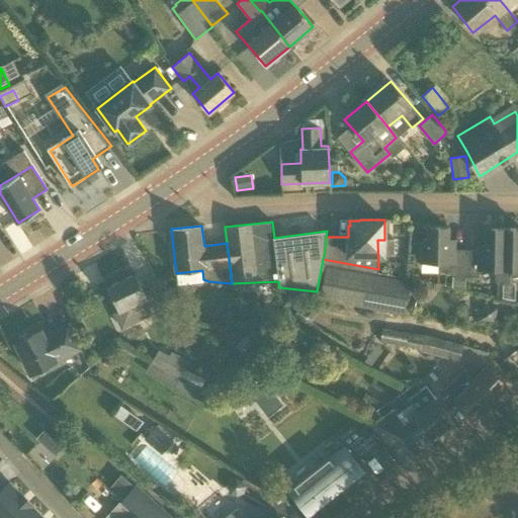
[(465,277),(466,251),(454,250),(454,240),(447,240),(448,228),(429,228),(429,240),(422,240),(422,264),(437,264),(437,270),(452,270),(452,288),(465,290),(465,277)]
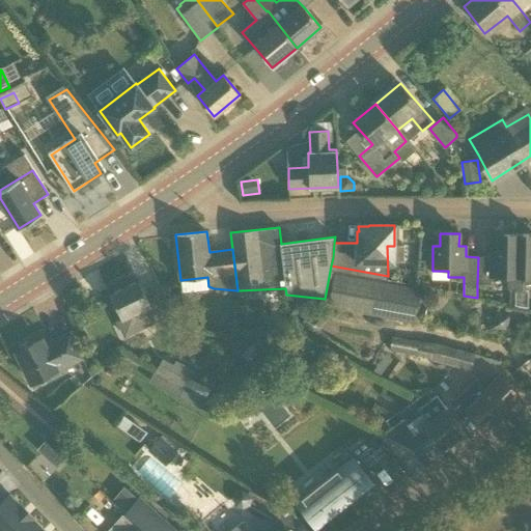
[(518,305),(518,234),(498,233),(498,252),(491,252),(491,257),(478,257),(477,284),(491,284),(491,278),(508,278),(508,288),(510,288),(509,304),(518,305)]
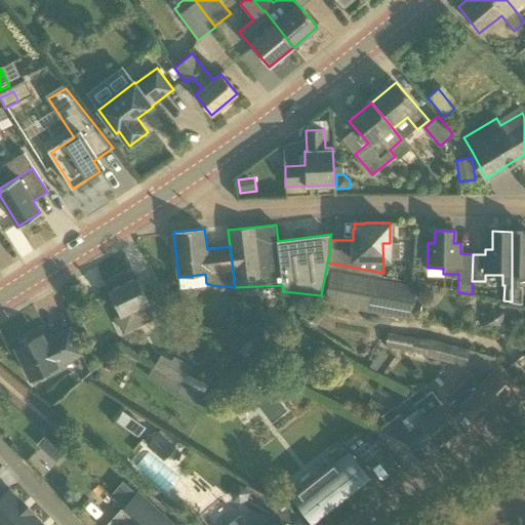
[(518,281),(524,281),(524,232),(512,232),(512,301),(522,304),(522,288),(520,287),(518,286),(518,281)]
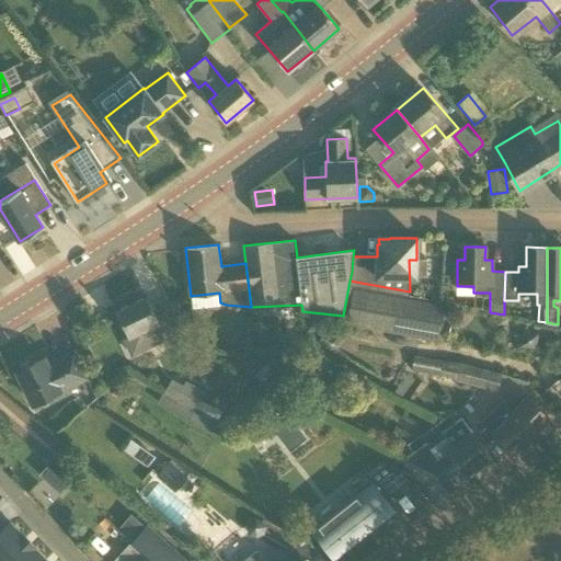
[(446,306),(354,289),(347,327),(438,343),(446,306)]
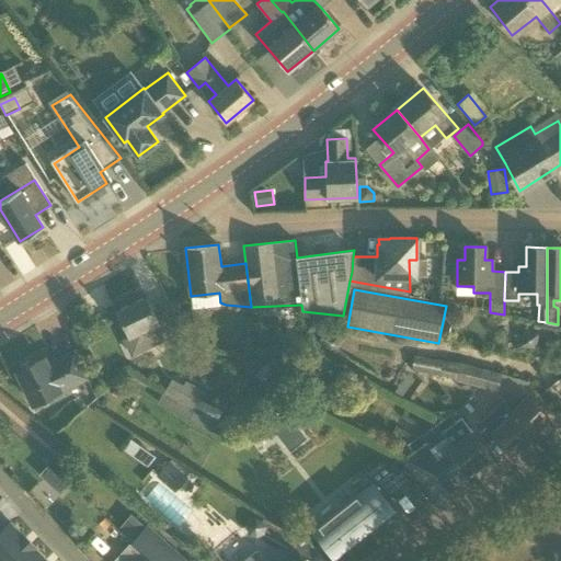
[(184,332),(180,323),(170,304),(155,311),(147,296),(116,311),(132,338),(124,342),(132,357),(184,332)]
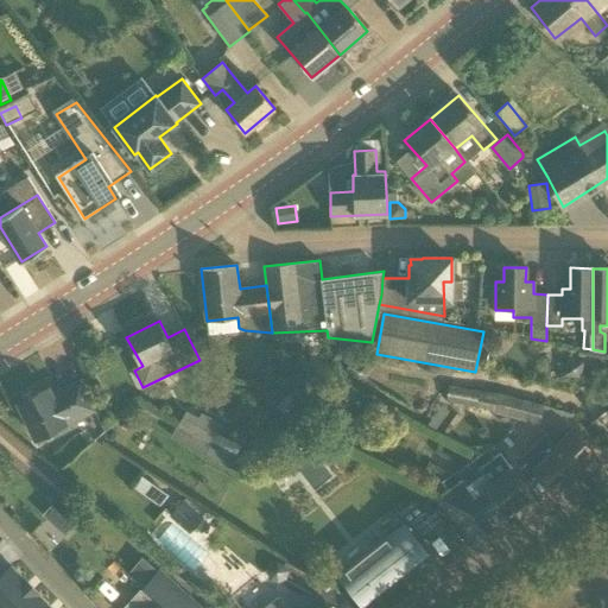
[(330,362),(344,359),(342,347),(328,349),(330,362)]
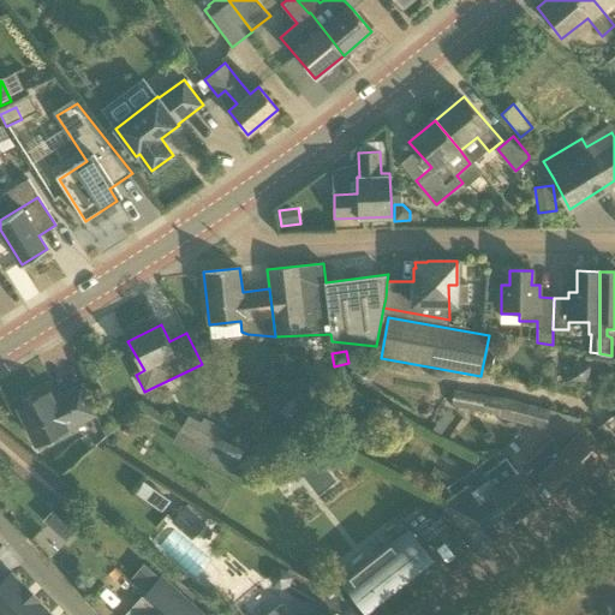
[(36,443),(93,419),(100,417),(84,384),(52,400),(48,393),(34,400),(31,398),(23,401),(24,405),(19,407),(36,443)]
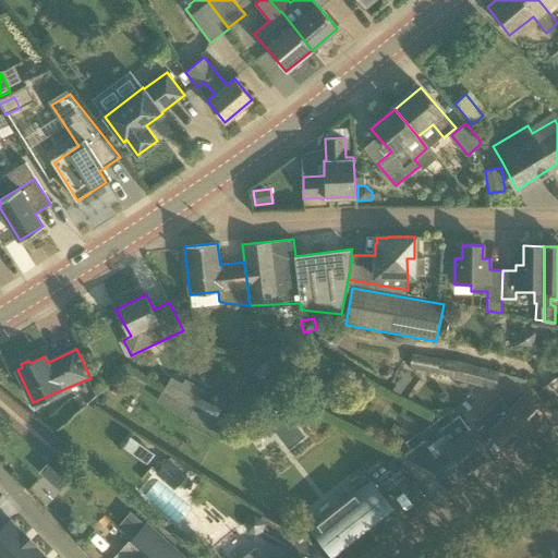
[(412,353),(410,368),(452,376),(452,378),(495,390),(499,372),(457,361),(412,353)]
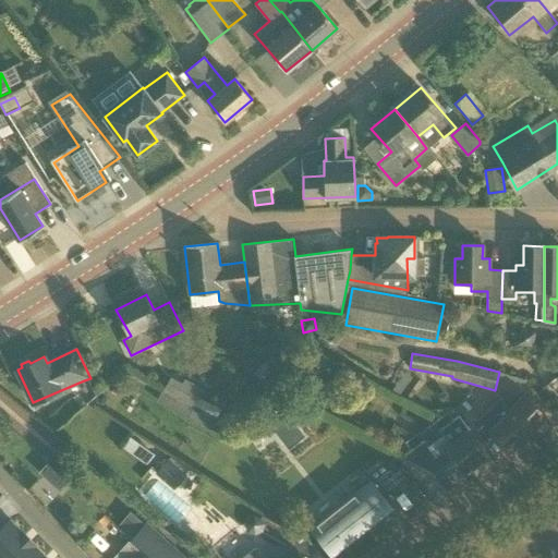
[(318,380),(329,366),(317,358),(306,372),(318,380)]
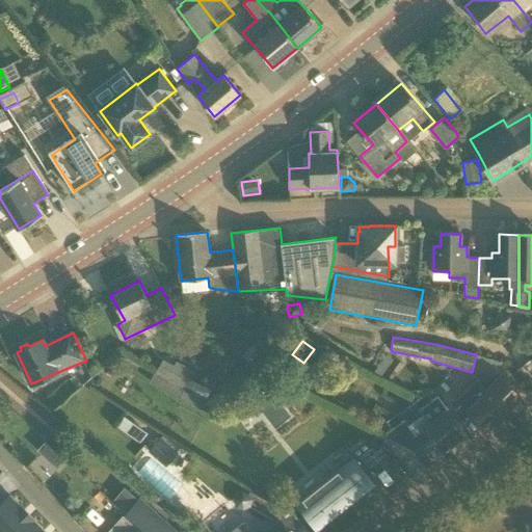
[(193,371),(176,361),(171,368),(161,362),(154,375),(183,390),(193,371)]
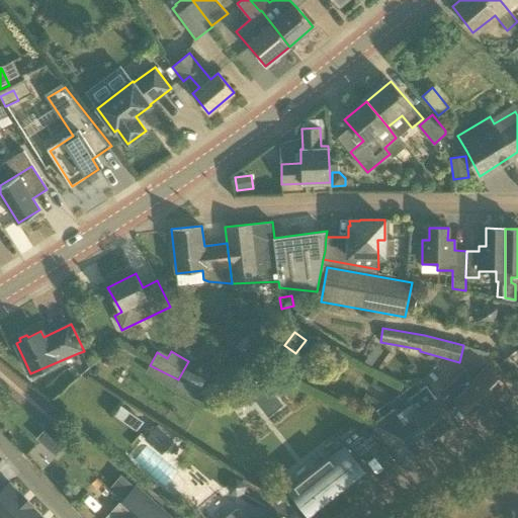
[(475,420),(508,386),(486,364),(453,397),(475,420)]
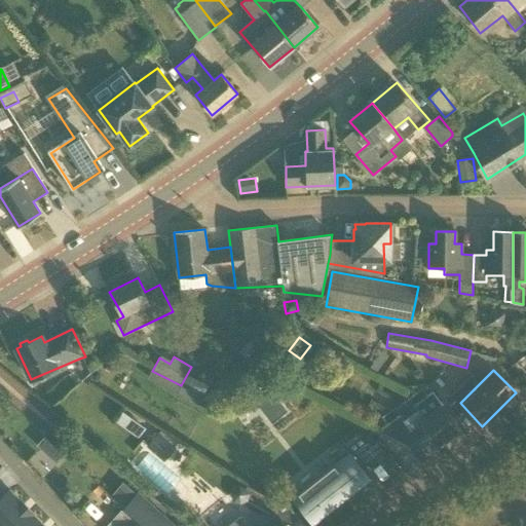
[(181,385),(152,371),(148,378),(155,382),(177,392),(181,385)]
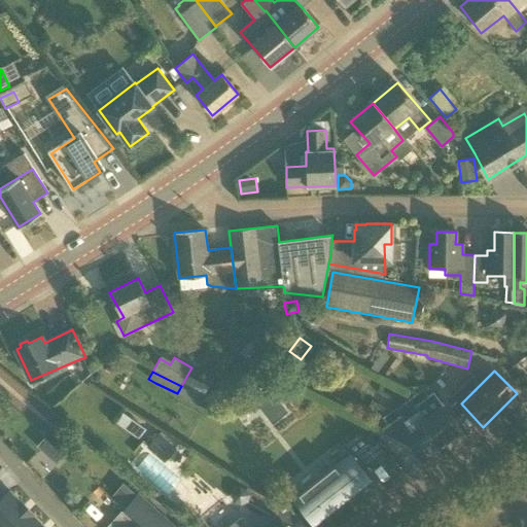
[(410,447),(427,434),(436,448),(460,430),(434,392),(415,406),(379,431),(410,447)]
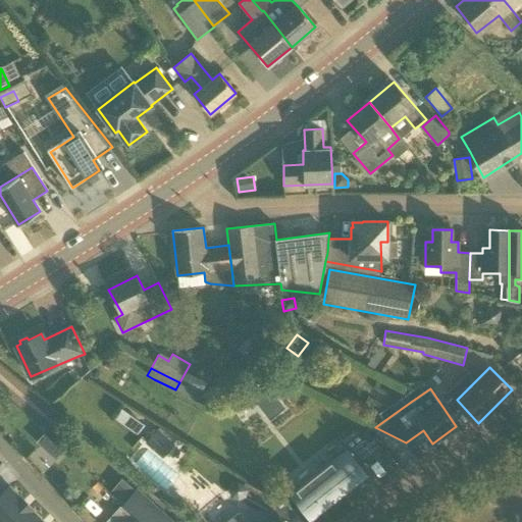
[(121,409),(115,419),(137,434),(144,425),(121,409)]
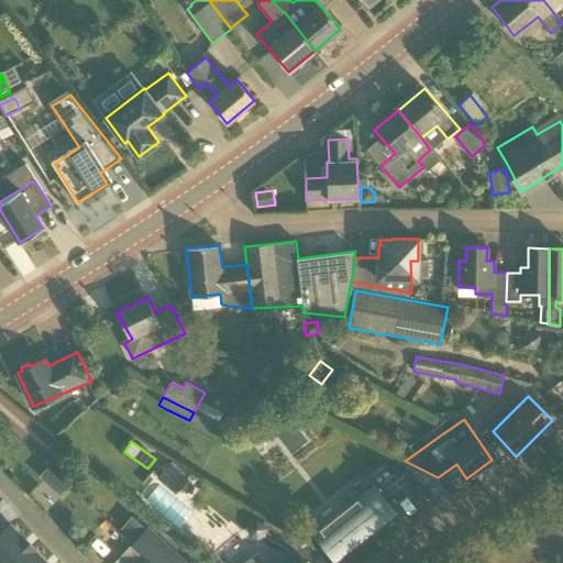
[(189,479),(187,478),(191,473),(173,461),(169,464),(157,478),(176,495),(189,479)]
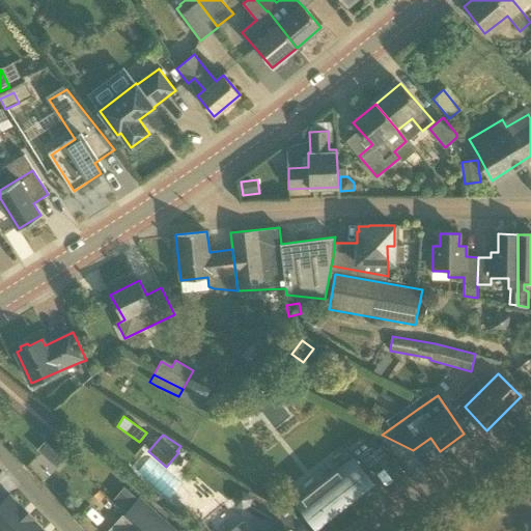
[(298,504),(315,526),(371,480),(365,473),(394,451),(394,450),(360,436),(360,435),(334,455),(344,468),(298,504)]
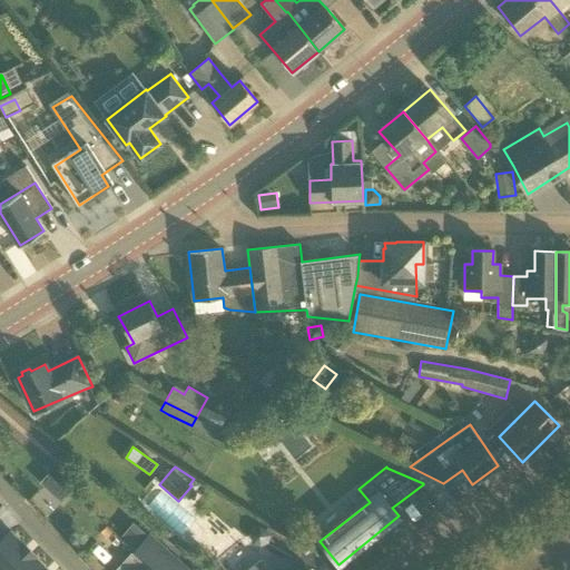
[(40,483),(51,493),(59,483),(48,473),(40,483)]
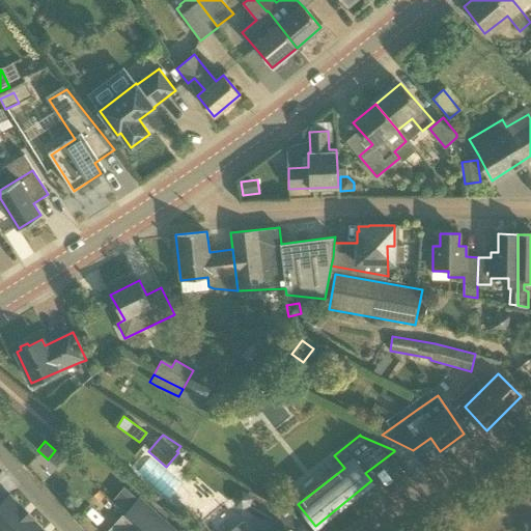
[(251,499),(250,505),(276,519),(278,522),(280,520),(282,507),(249,491),(248,494),(249,494),(251,499)]
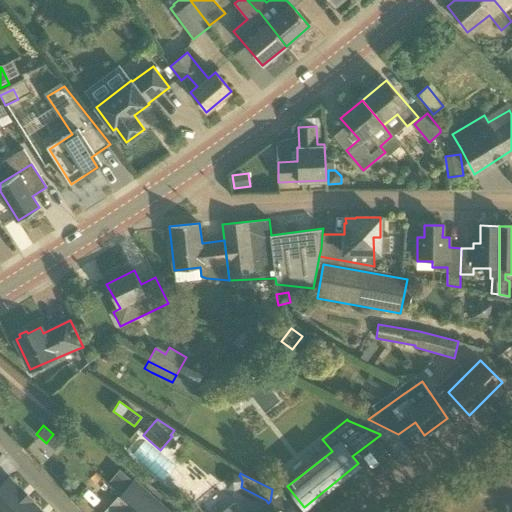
[(41,511),(42,511),(13,481),(9,477),(0,486),(0,511),(41,511)]
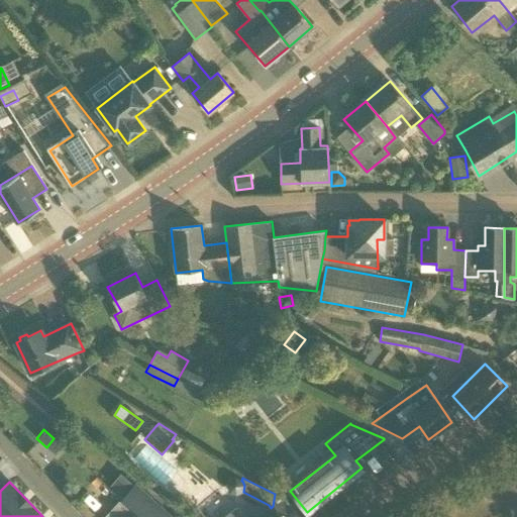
[(137,485),(121,502),(120,503),(135,516),(171,516),(173,516),(137,485)]
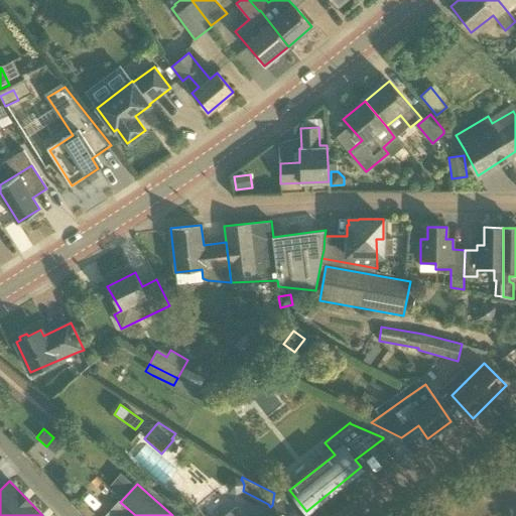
[(135,515),(120,502),(107,515),(135,515)]
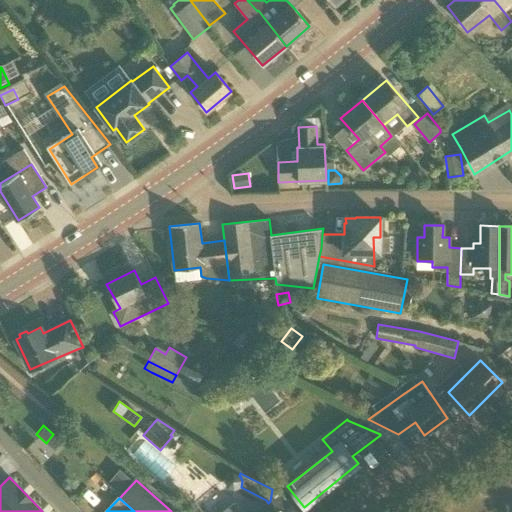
[(278,511),(270,501),(268,503),(256,511),(243,511),(236,502),(222,511),(278,511)]
